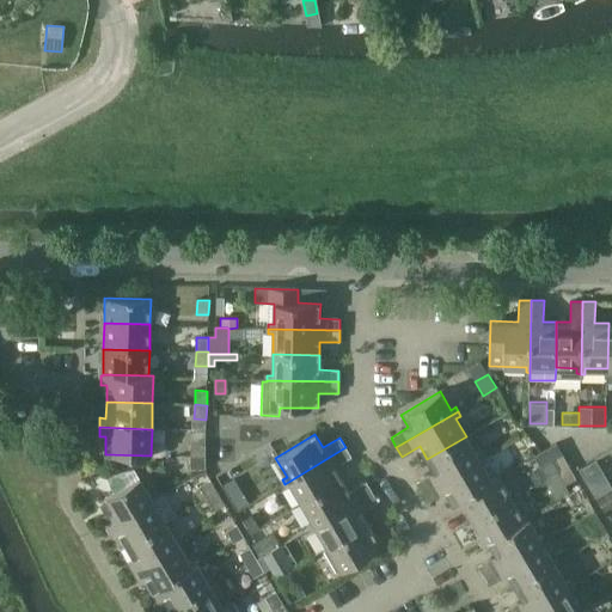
[(482,452),(477,454),(466,436),(427,459),(434,471),(417,482),(422,491),(484,456),(482,452)]
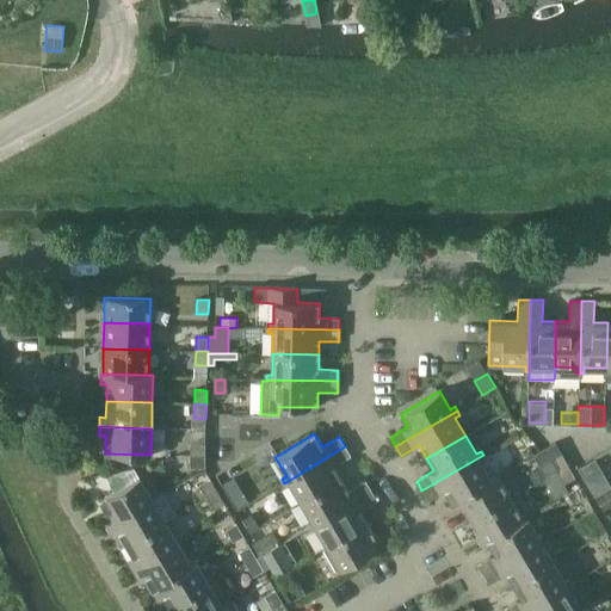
[(191,443),(190,455),(205,456),(205,444),(191,443)]
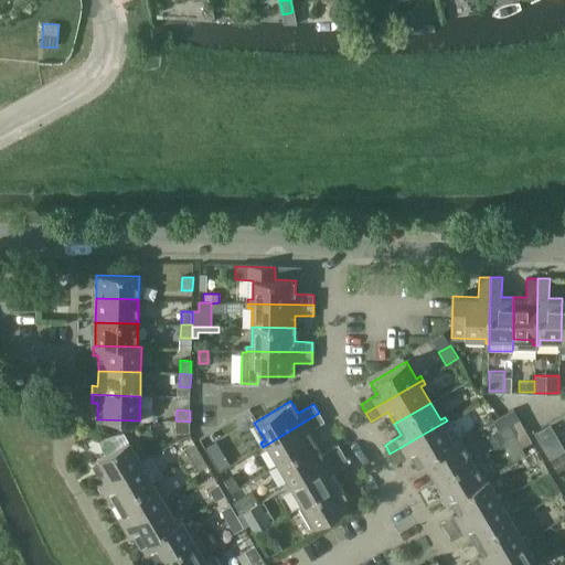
[(510,424),(514,433),(523,427),(513,409),(493,420),(499,430),(510,424)]
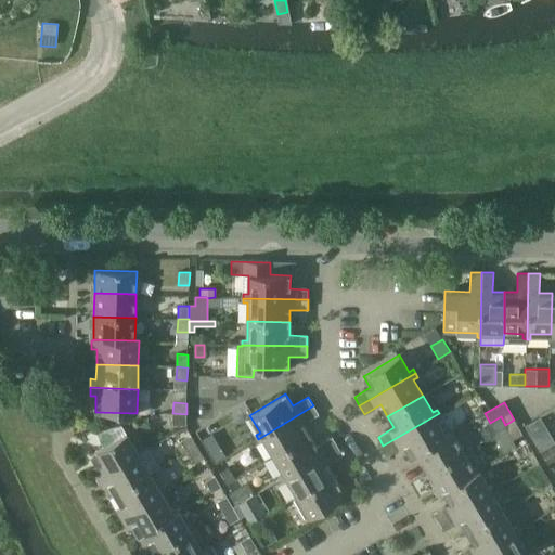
[(319,414),(313,405),(258,439),(260,442),(265,440),(274,456),(310,435),(304,424),(319,414)]
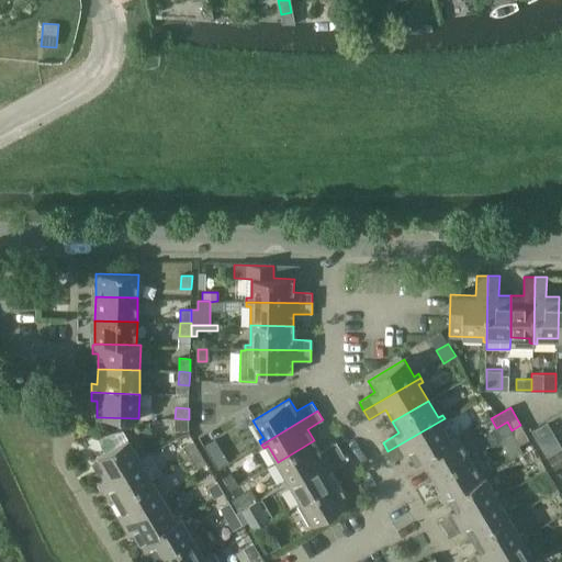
[(188,430),(189,419),(175,418),(175,429),(188,430)]
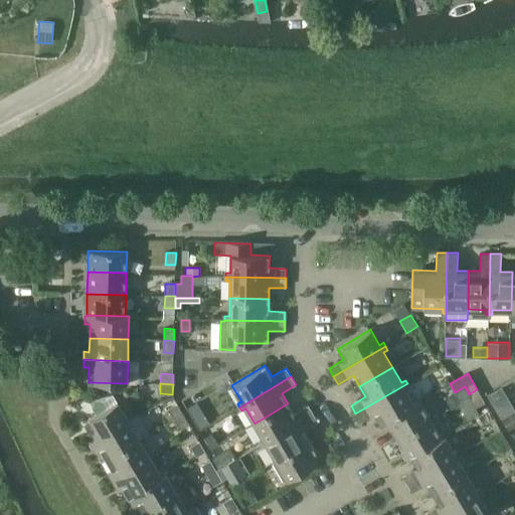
[(409,387),(407,383),(355,413),(360,421),(375,413),(381,424),(387,420),(413,403),(405,389),(409,387)]
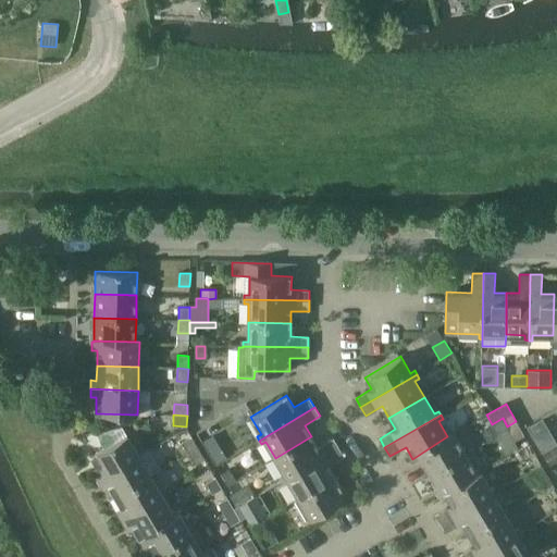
[(541,419),(527,426),(543,454),(544,453),(556,446),(541,419)]
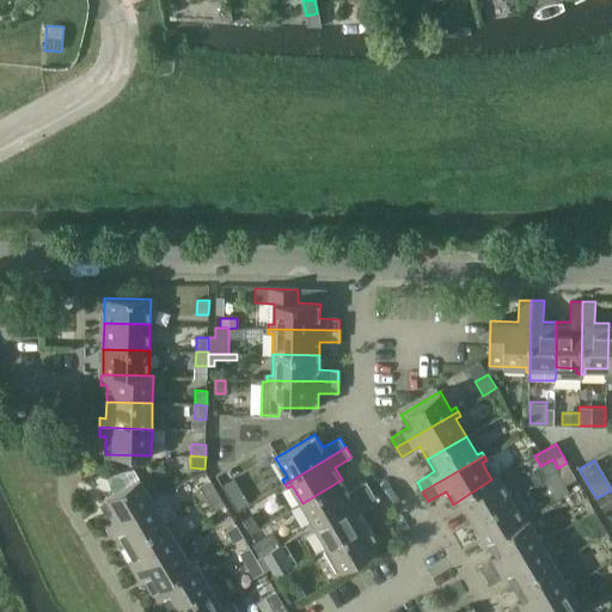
[(576,478),(567,463),(557,469),(567,483),(576,478)]
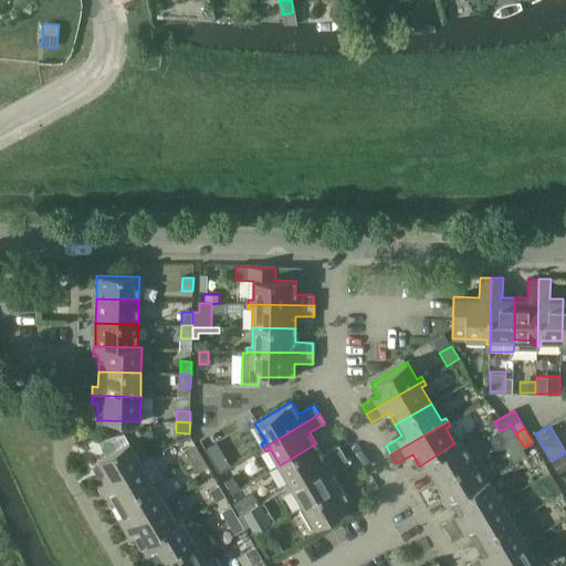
[(96,441),(105,456),(128,441),(124,433),(96,441)]
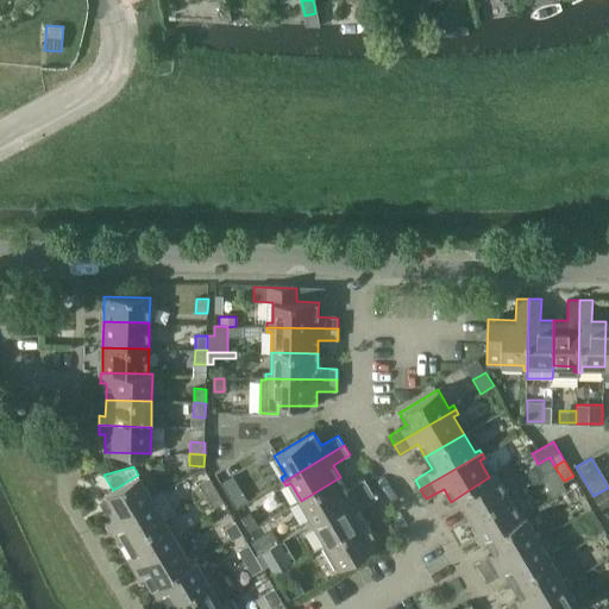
[(458,497),(471,520),(509,496),(495,473),(489,477),(458,497)]
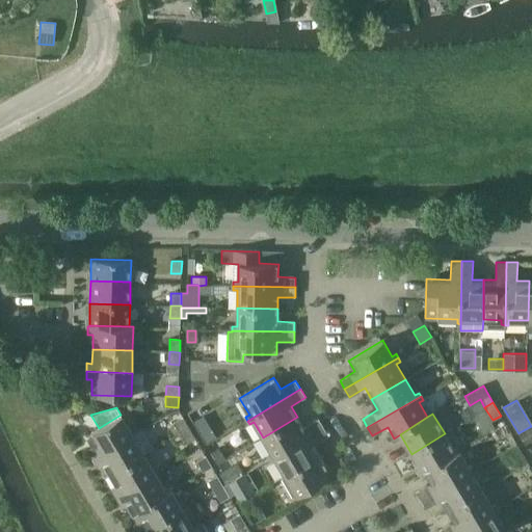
[(95,448),(89,451),(94,458),(133,434),(121,415),(99,428),(86,435),(95,448)]
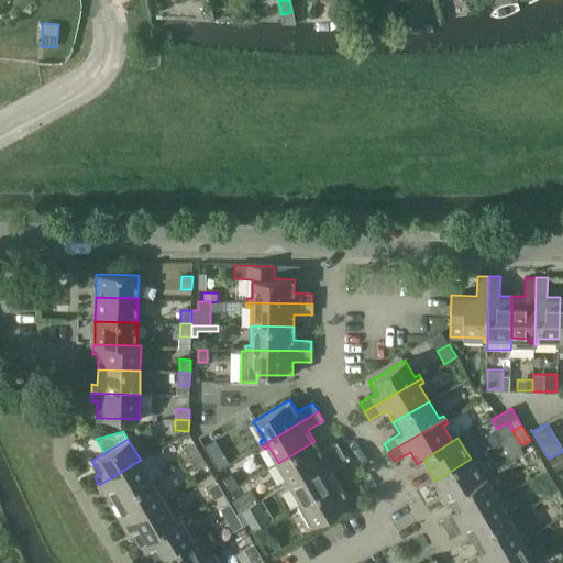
[(185,446),(191,459),(200,453),(194,441),(185,446)]
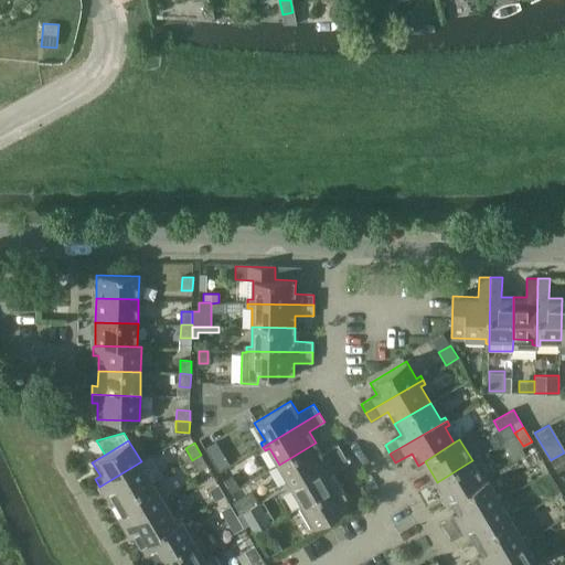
[(338,445),(322,454),(316,443),(279,465),(289,481),(285,483),(287,488),(343,454),(338,445)]
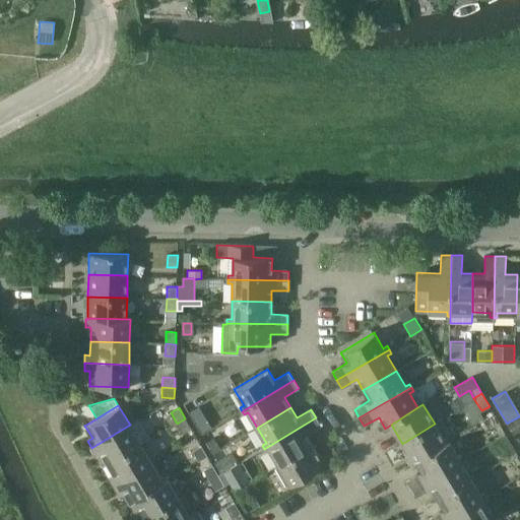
[(519,417),(519,416),(508,423),(514,434),(519,430),(519,417)]
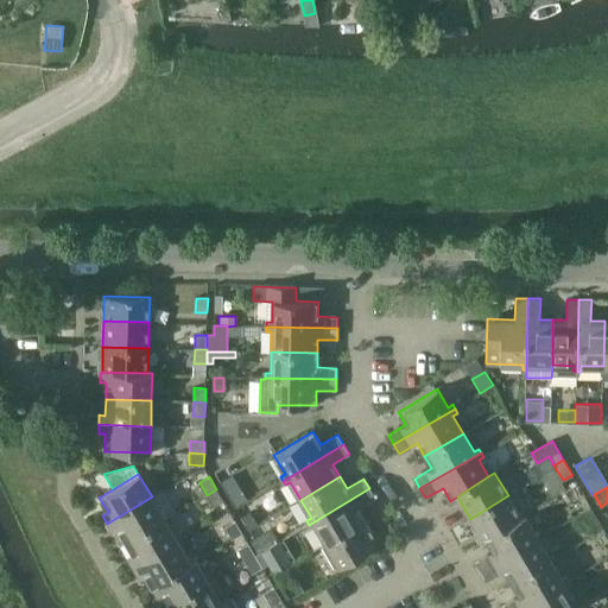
[(375,498),(369,488),(309,525),(311,529),(316,525),(327,544),(366,520),(359,508),(375,498)]
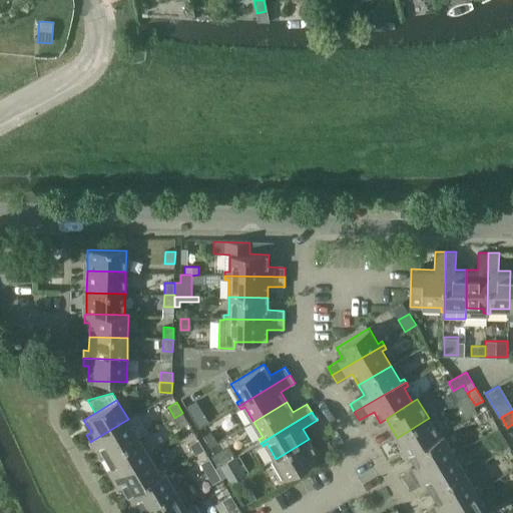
[(182,413),(174,418),(179,428),(188,423),(182,413)]
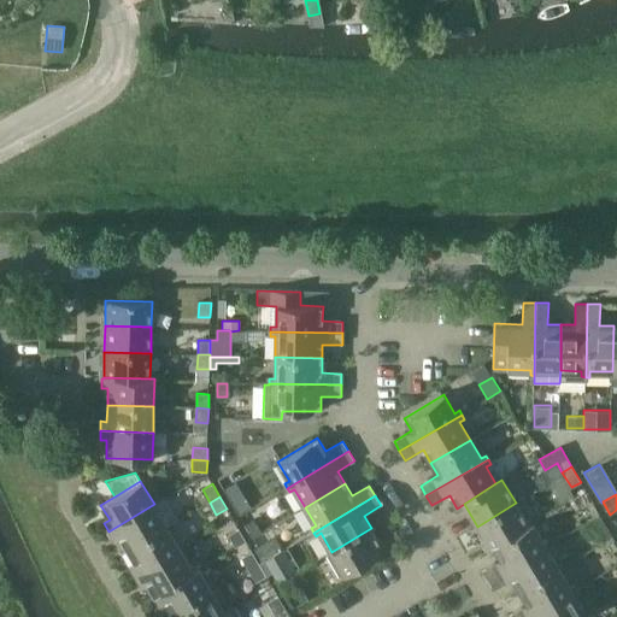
[(489,548),(493,546),(529,524),(516,503),(477,527),(489,548)]
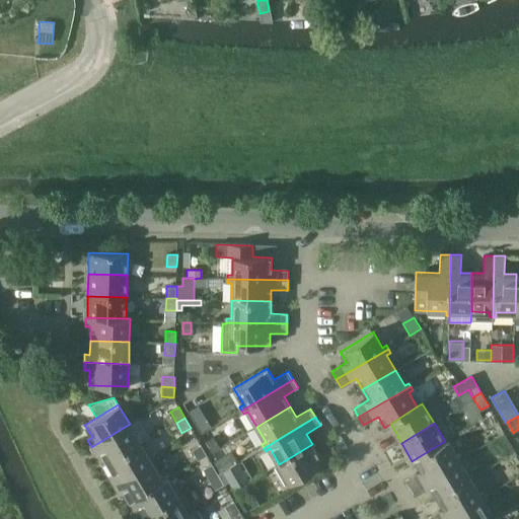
[(99,451),(107,463),(141,443),(130,424),(91,447),(95,453),(99,451)]
